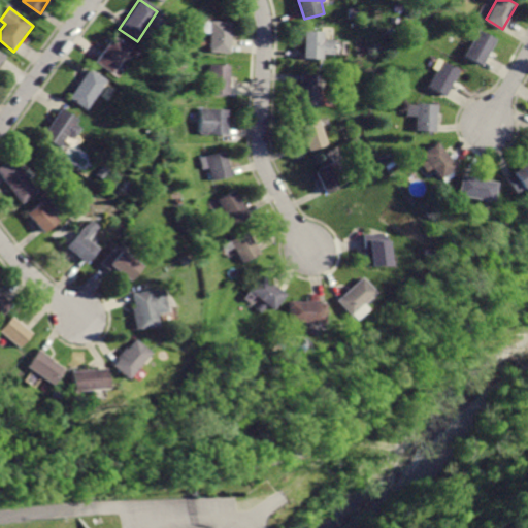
[(211,22),(209,53),(229,53),(231,23),(211,22)]
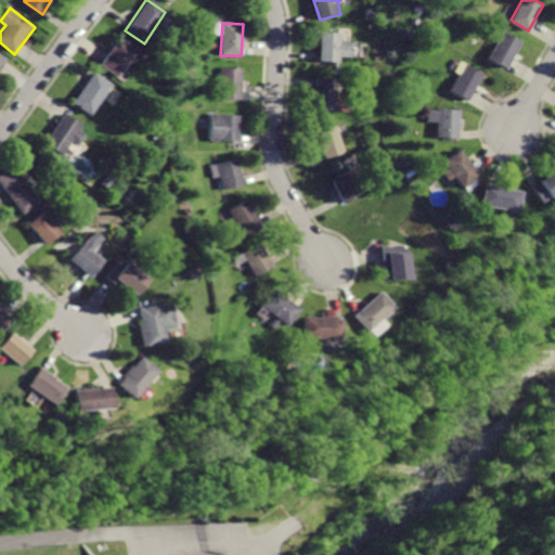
[(500,31),(487,59),(506,67),(519,41),(500,31)]
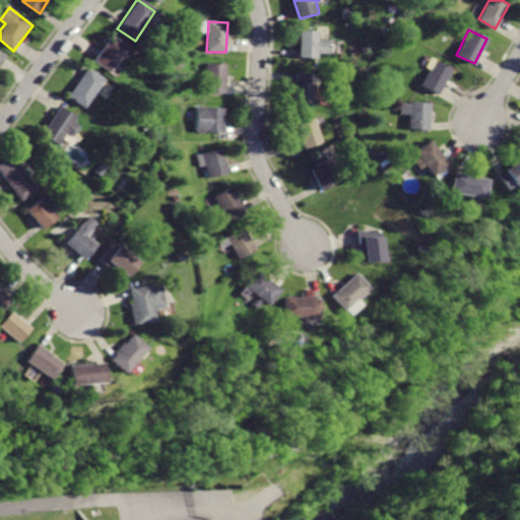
[(302,30),(300,59),(317,60),(318,53),(331,55),(332,40),(322,39),(322,33),(302,30)]
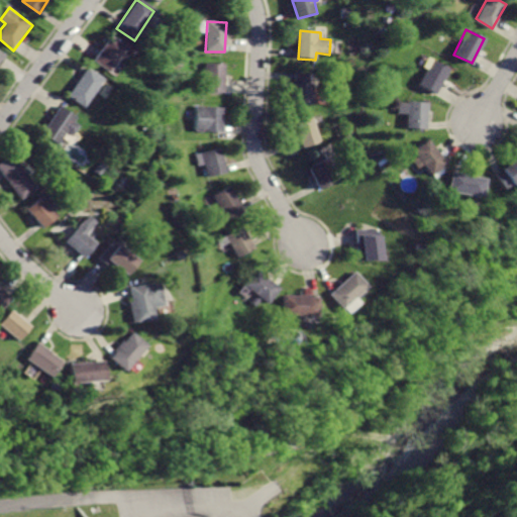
[(109,37),(92,62),(107,74),(125,48),(109,37)]
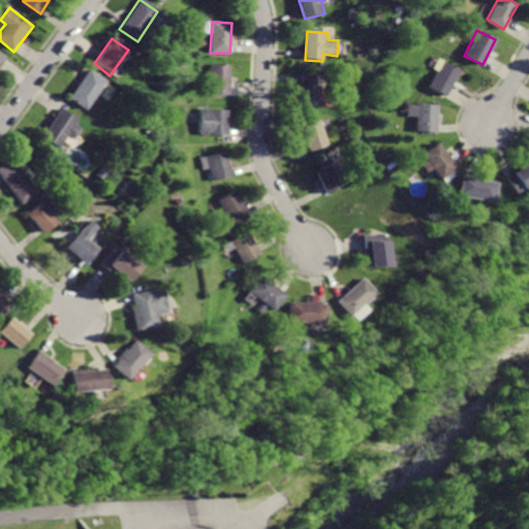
[(443,61),(429,86),(446,96),(461,70),(443,61)]
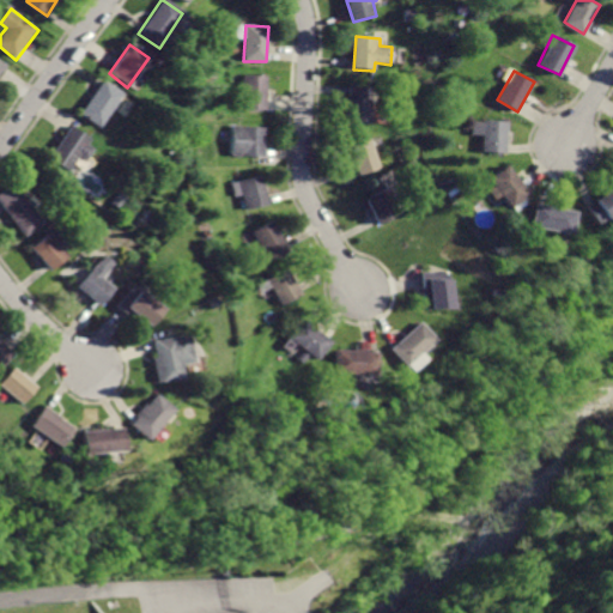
[(243,74),(241,108),(263,109),(266,76),(243,74)]
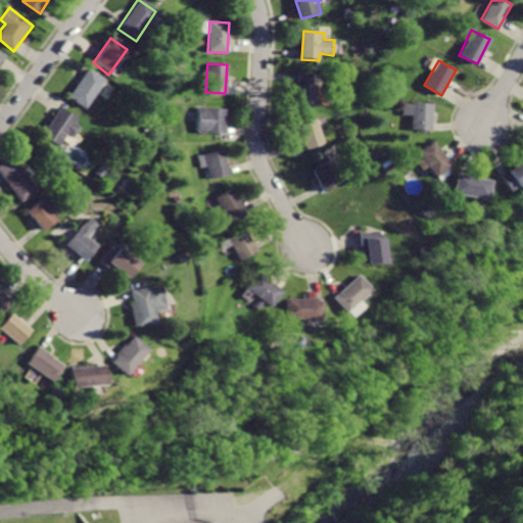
[(87,69),(67,97),(84,108),(103,81),(87,69)]
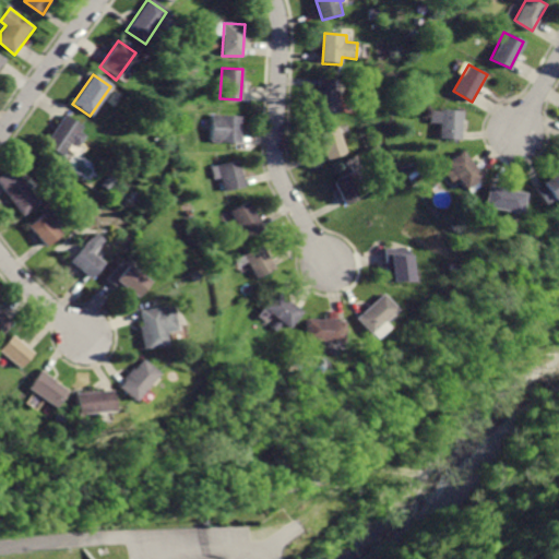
[(320,78),(317,110),(340,114),(343,80),(320,78)]
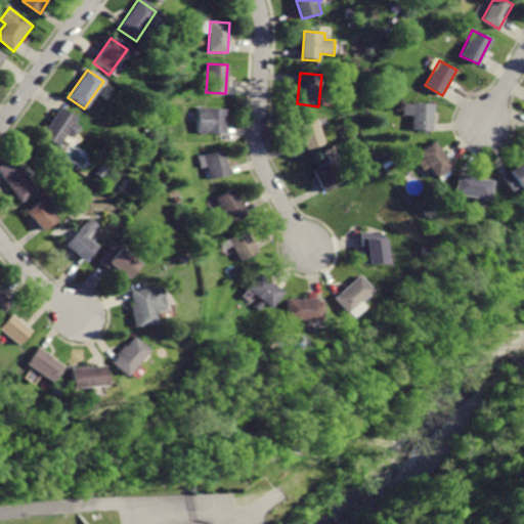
[(406,103),(404,115),(413,116),(412,128),(432,130),(435,104),(416,102),(416,104),(406,103)]
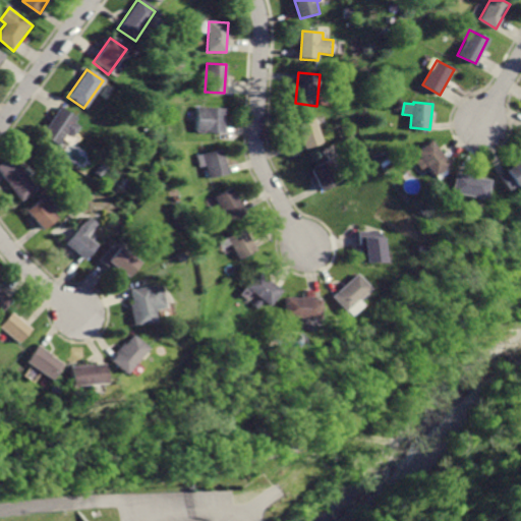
[(198,107),(195,133),(222,136),(225,110),(198,107)]
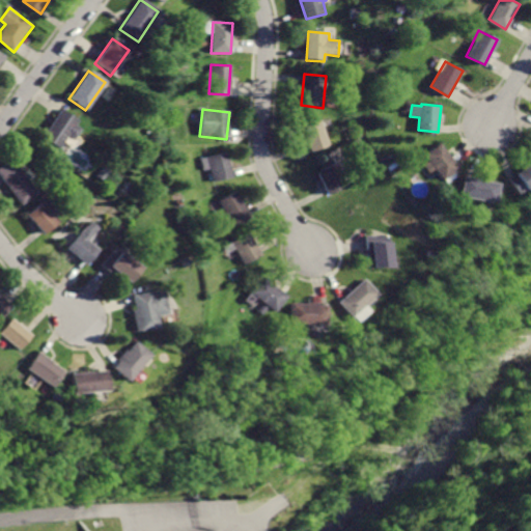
[(60,110),(42,138),(58,149),(68,135),(73,137),(80,127),(75,123),(77,120),(60,110)]
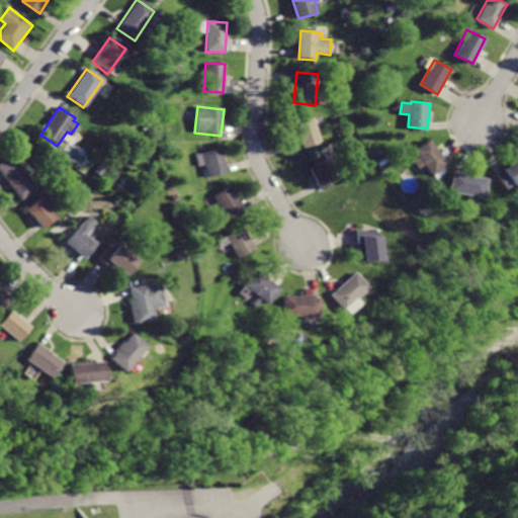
[(296,122),(304,147),(324,141),(317,116),(296,122)]
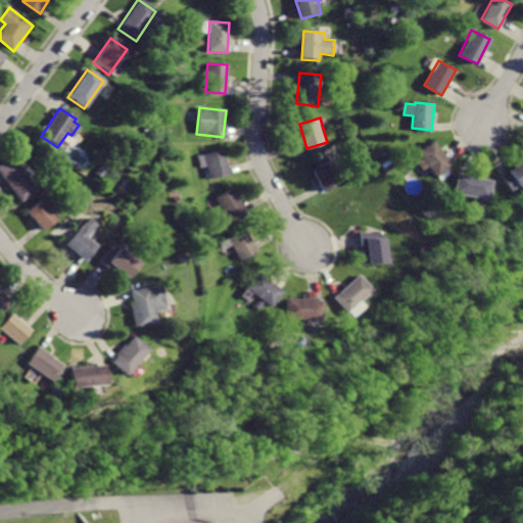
[(433,140),(418,151),(422,157),(415,162),(421,170),(427,165),(437,179),(454,167),(433,140)]
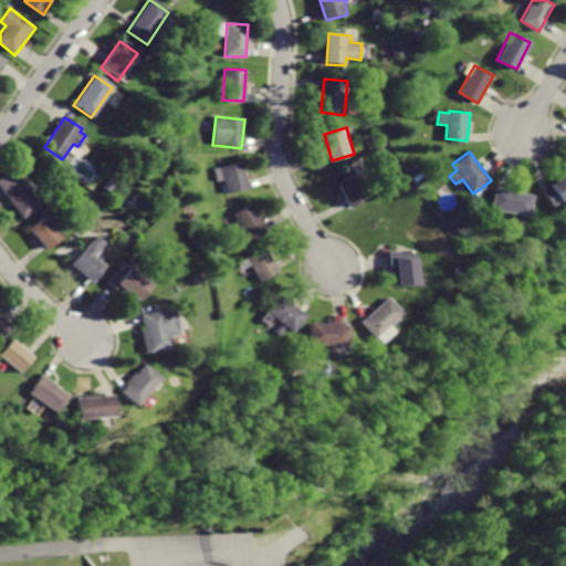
[(215,169),(218,184),(223,181),(226,194),(245,188),(239,163),(215,169)]
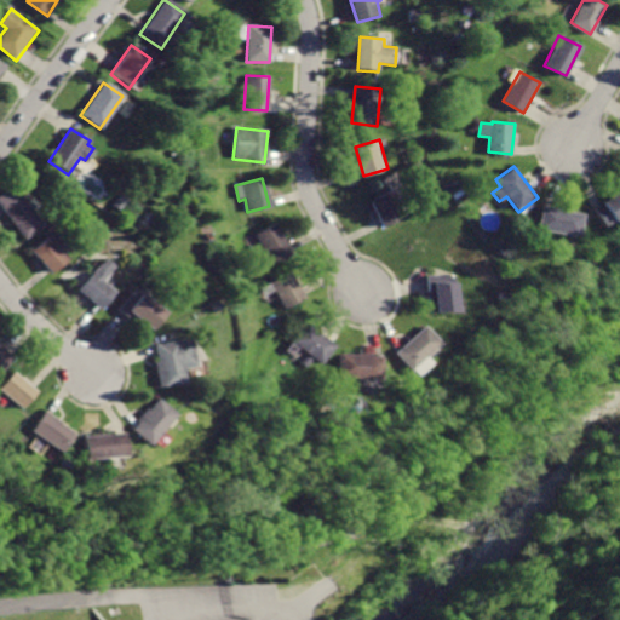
[(17,185),(0,196),(0,201),(27,239),(45,225),(17,185)]
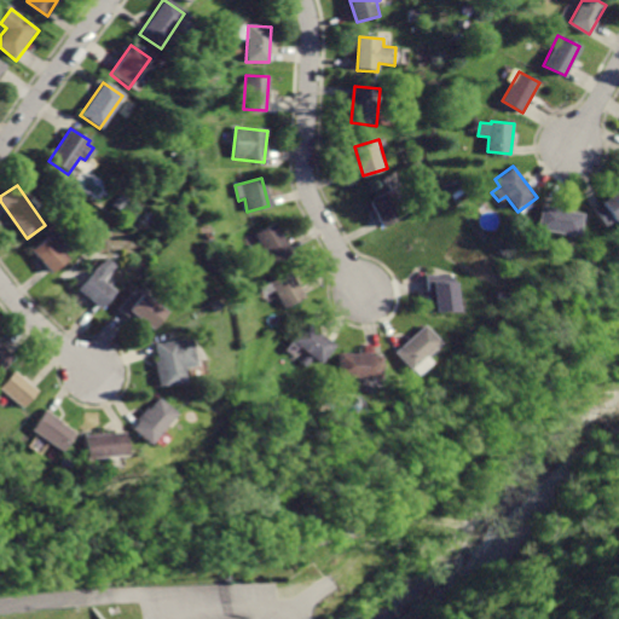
[(618,189),(590,208),(603,229),(618,218),(618,189)]
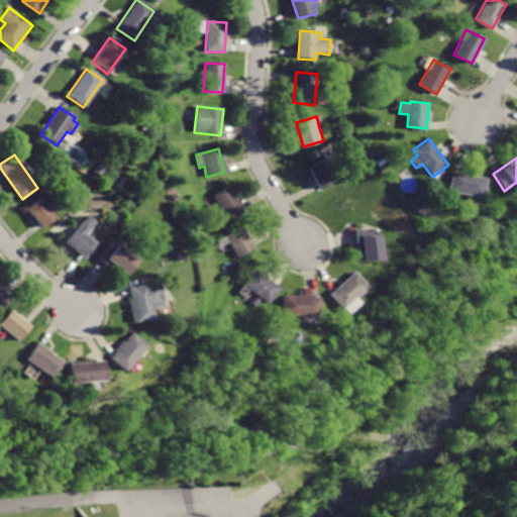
[(328,159),(310,168),(321,191),(340,182),(328,159)]
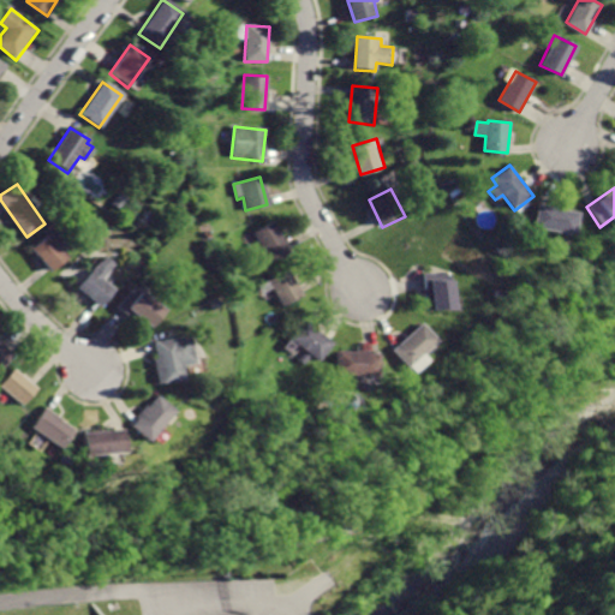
[(543,203),(537,226),(574,236),(580,213),(543,203)]
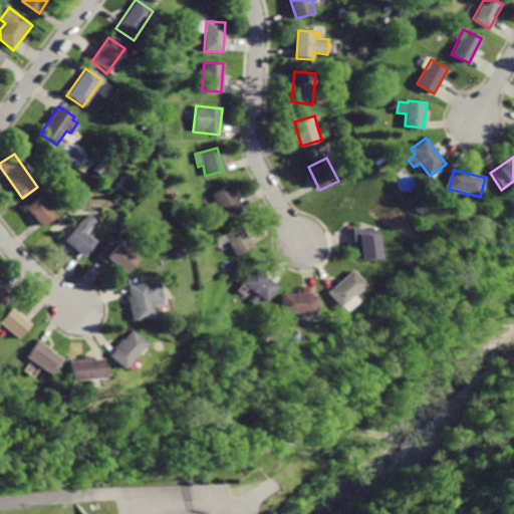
[(228,185),(210,194),(224,219),(241,210),(228,185)]
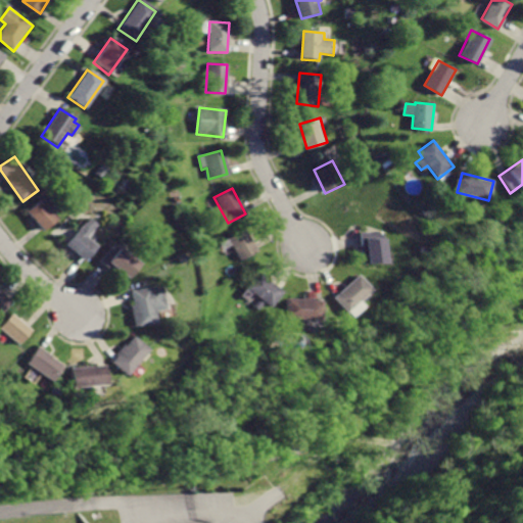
[(45,197),(29,209),(44,231),(60,219),(45,197)]
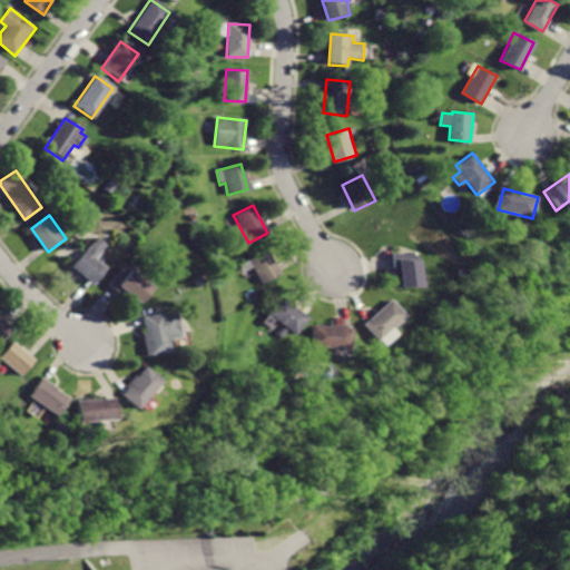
[(97,238),(71,266),(91,286),(108,268),(97,258),(107,247),(97,238)]
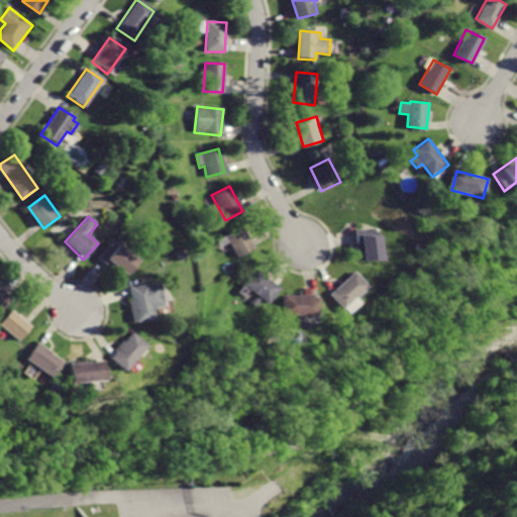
[(240,226),(224,236),(236,259),(253,248),(240,226)]
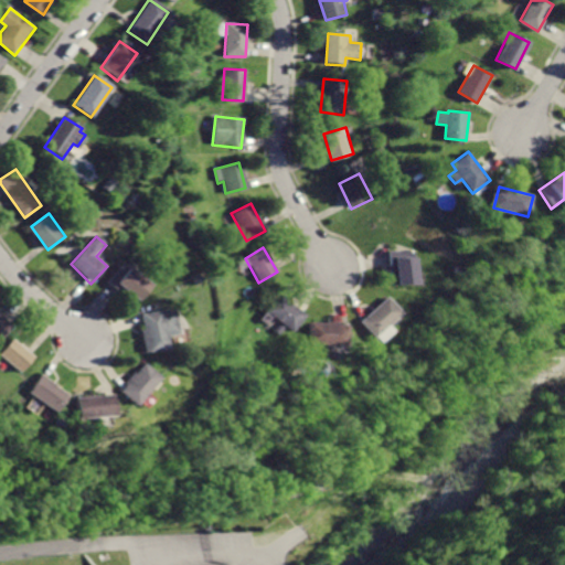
[(390,248),(390,268),(394,268),(394,285),(416,285),(416,259),(412,259),(412,248),(390,248)]
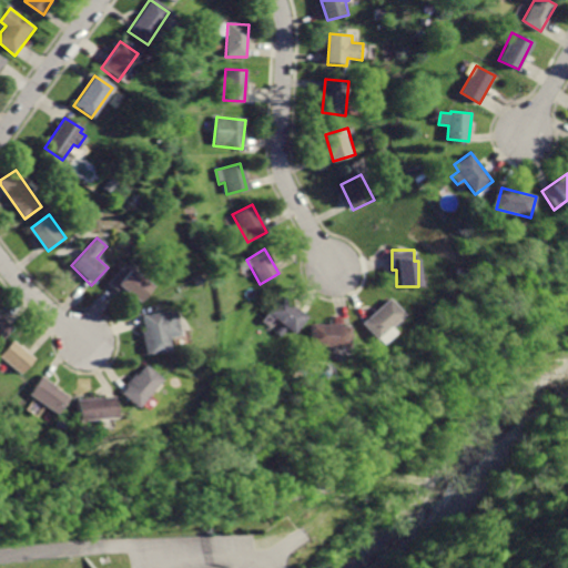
[(130,269),(115,285),(137,303),(151,286),(130,269)]
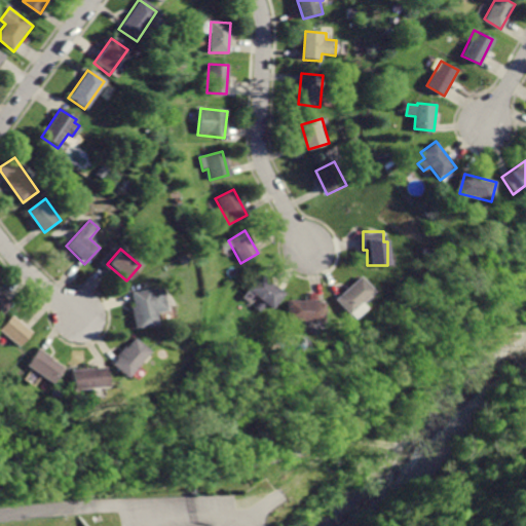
[(258,274),(246,289),(270,308),(282,294),(258,274)]
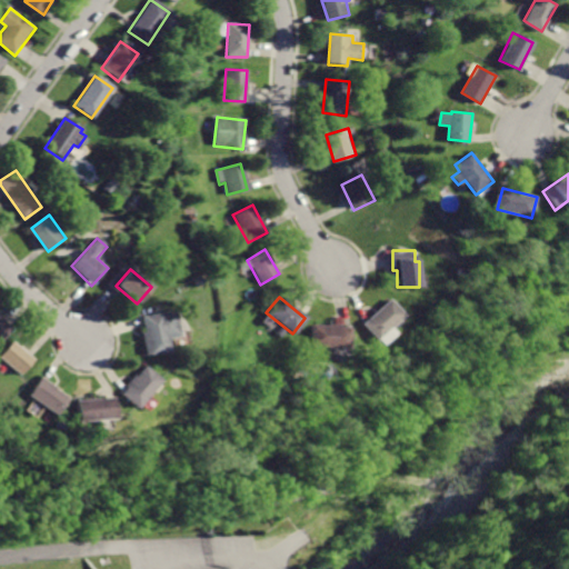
[(359,325),(375,341),(401,316),(387,299),(359,325)]
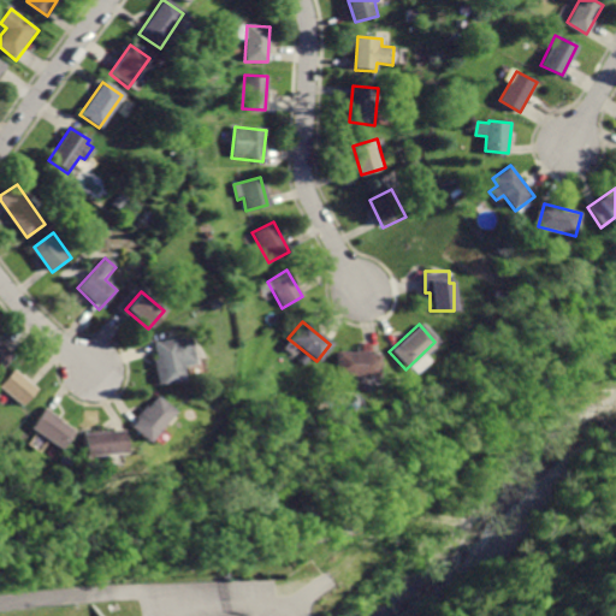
[(157,342),(159,360),(152,361),(155,386),(183,381),(181,368),(195,366),(190,336),(157,342)]
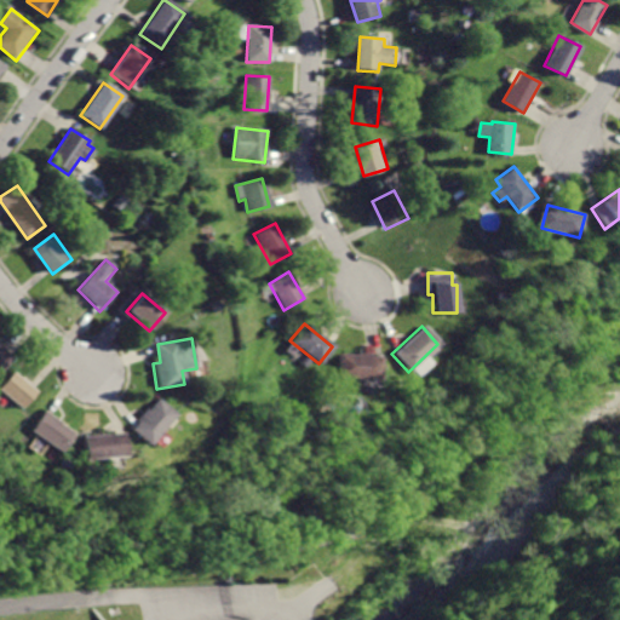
[(0,346),(0,368),(11,357),(0,346)]
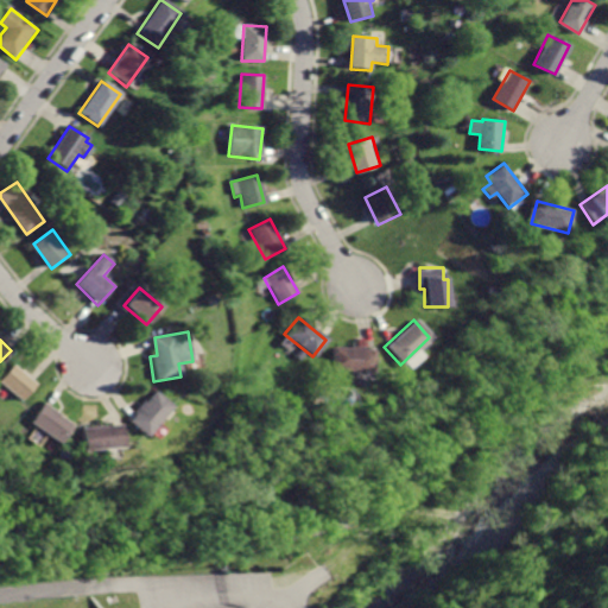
[(333,346),(330,368),(368,372),(371,349),(333,346)]
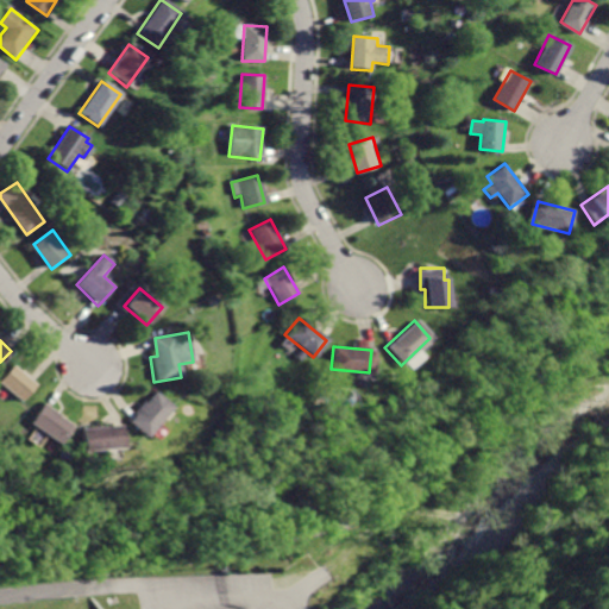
[(16,365),(0,381),(0,384),(18,402),(35,384),(16,365)]
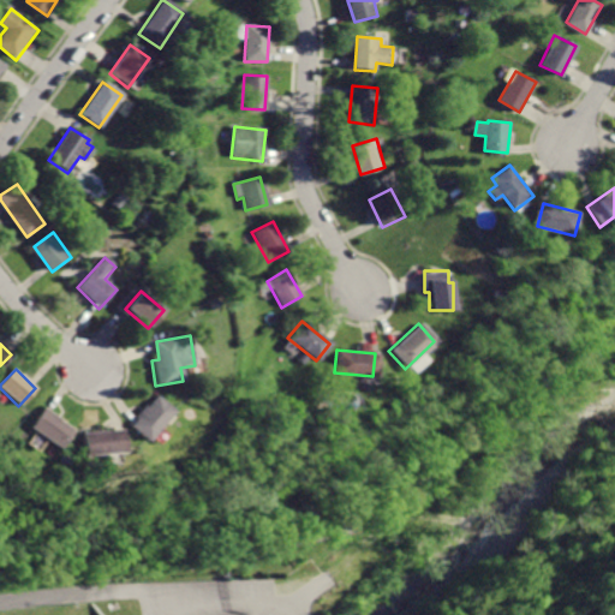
[(156,395),(127,425),(144,442),(173,412),(156,395)]
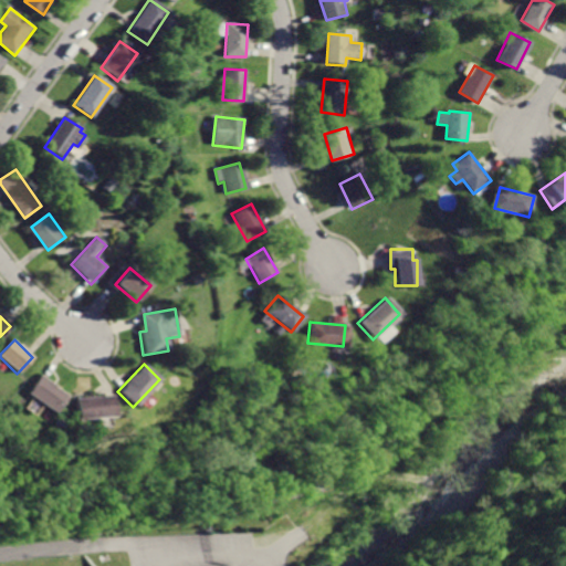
[(41,377),(28,394),(52,413),(66,397),(41,377)]
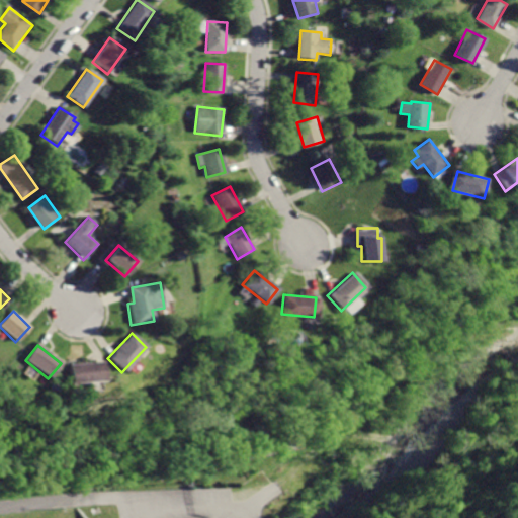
[(68,364),(70,384),(102,382),(100,361),(68,364)]
